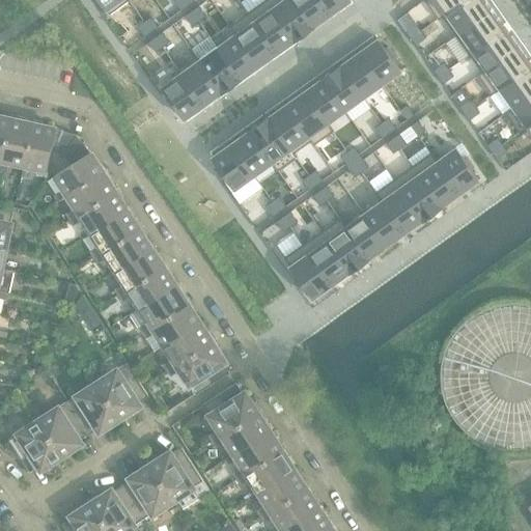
[(93,0),(95,1),(96,0),(99,0),(109,14),(128,0),(93,0)]
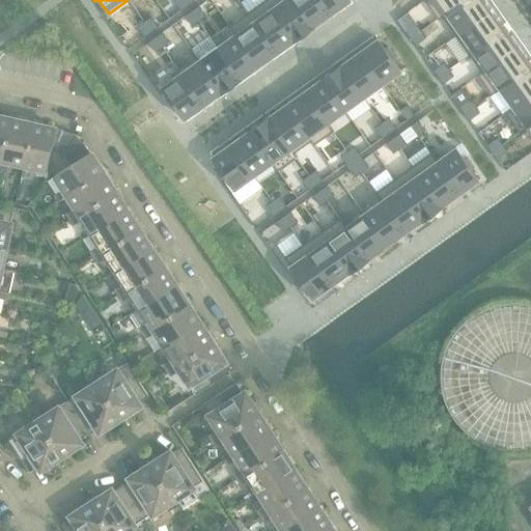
[(183,0),(172,0),(180,10),(187,5),(183,0)]
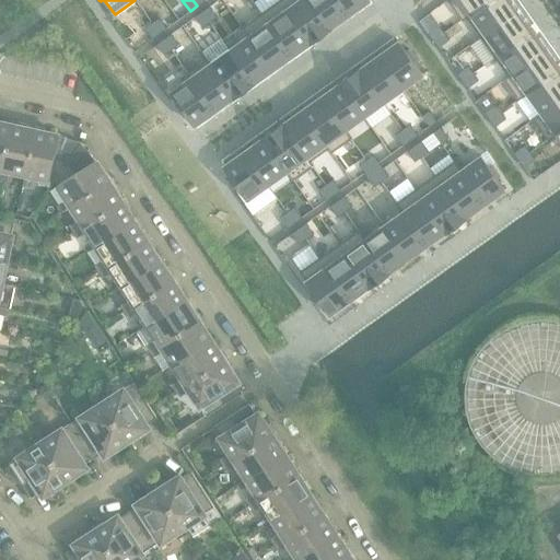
[(279,0),(260,13),(291,56),(311,43),(279,0)]
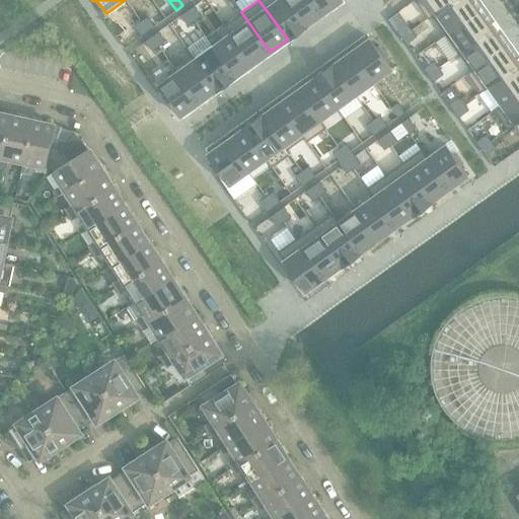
[(286,0),(258,0),(288,40),(305,26),(286,0)]
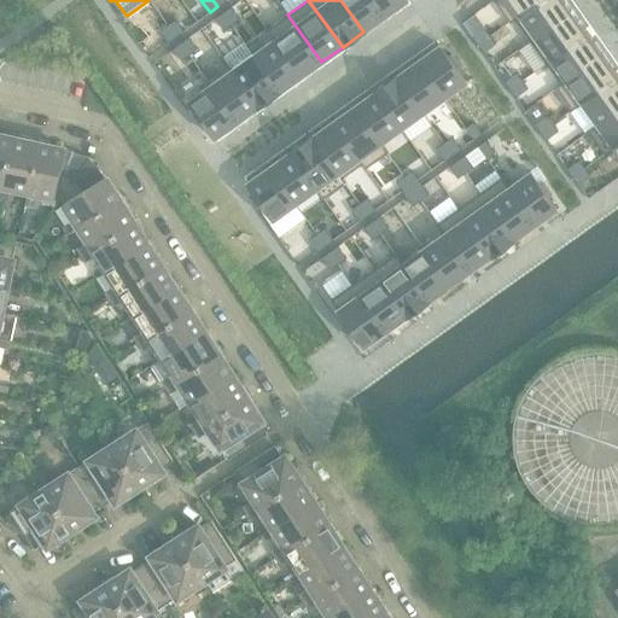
[(373,0),(340,0),(363,31),(385,17),(373,0)]
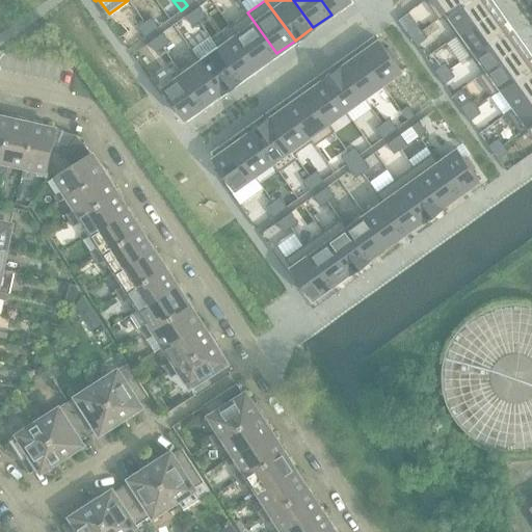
[(321,0),(331,15),(350,1),(349,0),(321,0)]
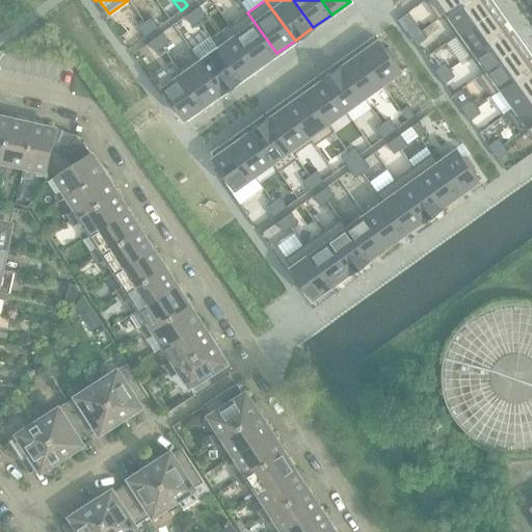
[(425,0),(424,0),(439,20),(443,17),(446,14),(464,0),(425,0)]
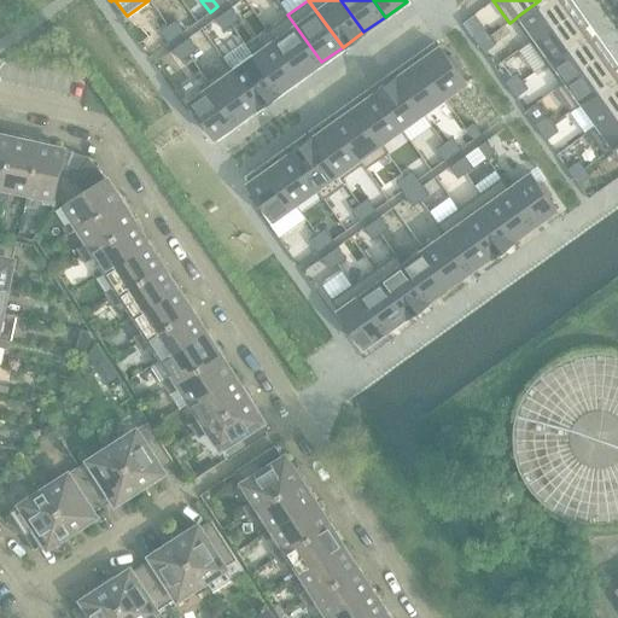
[(540,0),(518,16),(514,19),(530,41),(572,11),(564,0),(540,0)]
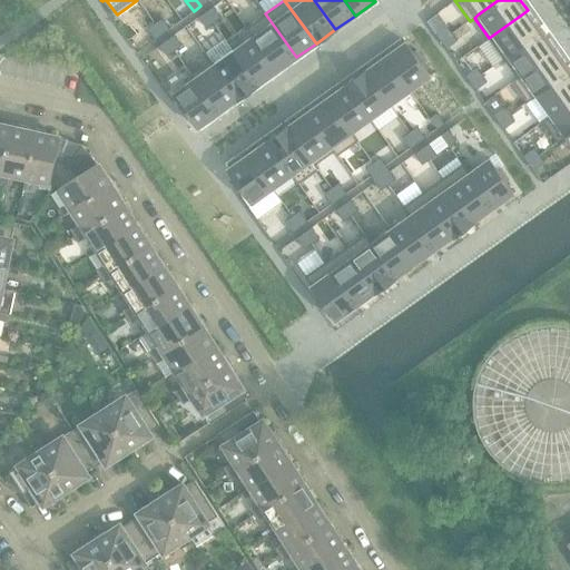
[(212,7),(205,11),(213,22),(219,18),(212,7)]
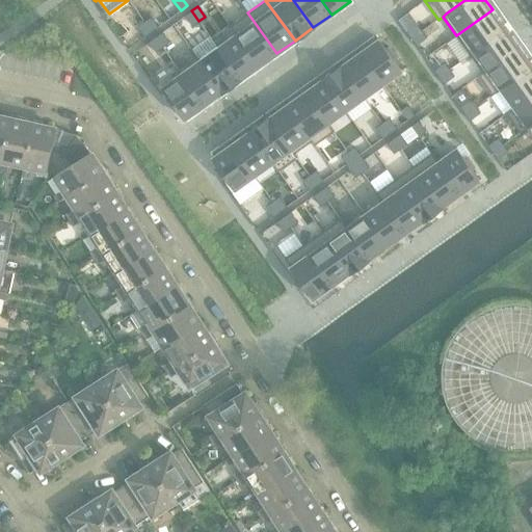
[(493,9),(456,35),(470,55),(506,29),(493,9)]
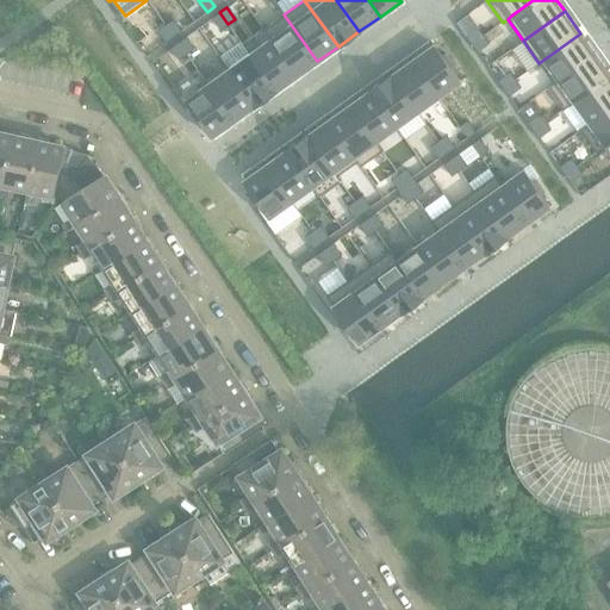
[(219,12),(211,18),(219,30),(228,24),(219,12)]
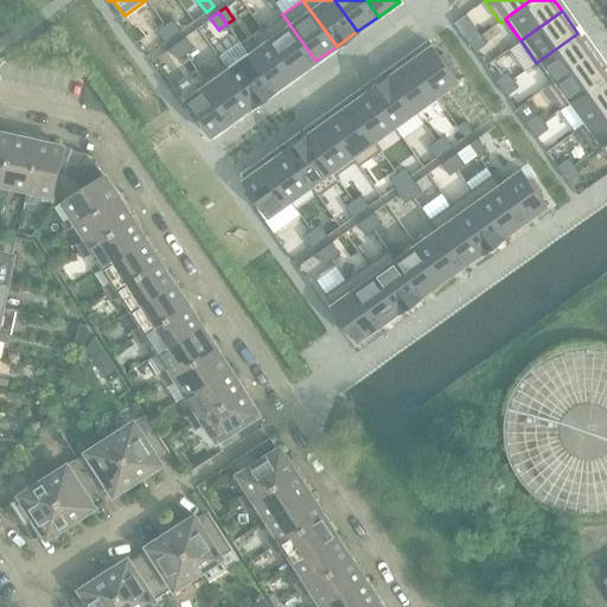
[(282,14),(262,30),(268,39),(295,76),(315,61),(282,14)]
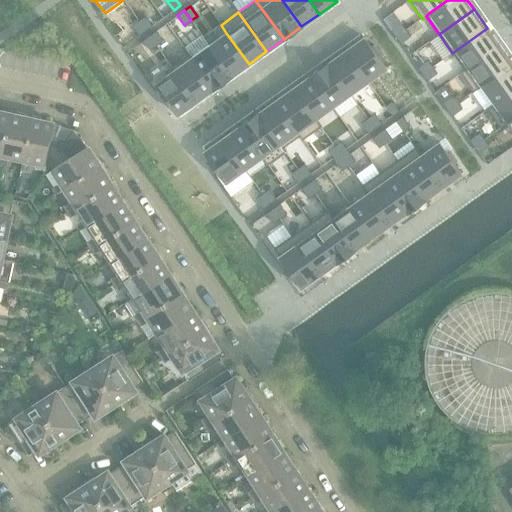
[(145,16),(138,21),(145,31),(152,26),(145,16)]
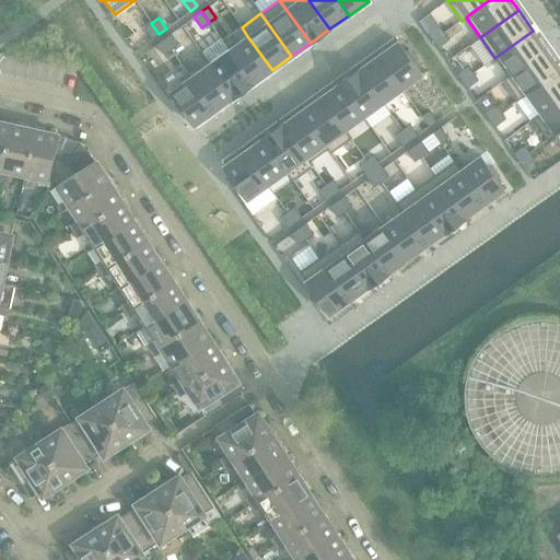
[(151,23),(143,28),(151,38),(159,34),(151,23)]
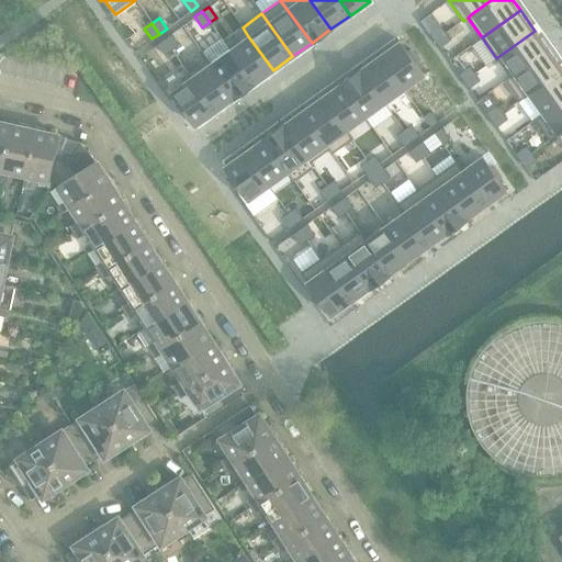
[(439,27),(429,34),(434,41),(444,33),(439,27)]
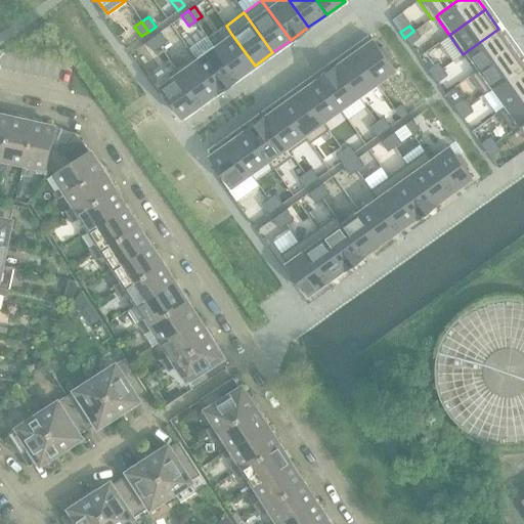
[(498,29),(463,54),(477,74),(513,47),(498,29)]
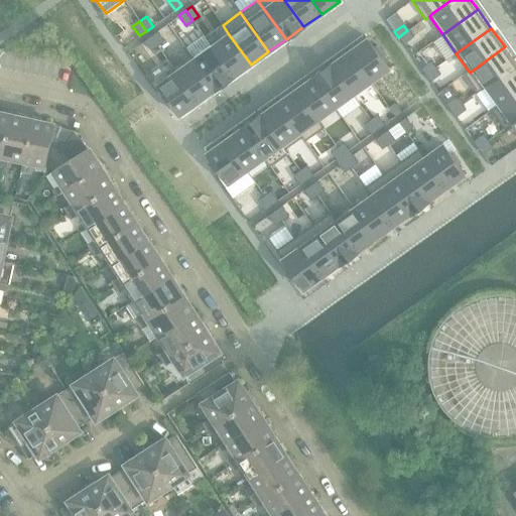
[(407,30),(398,37),(403,44),(412,37),(407,30)]
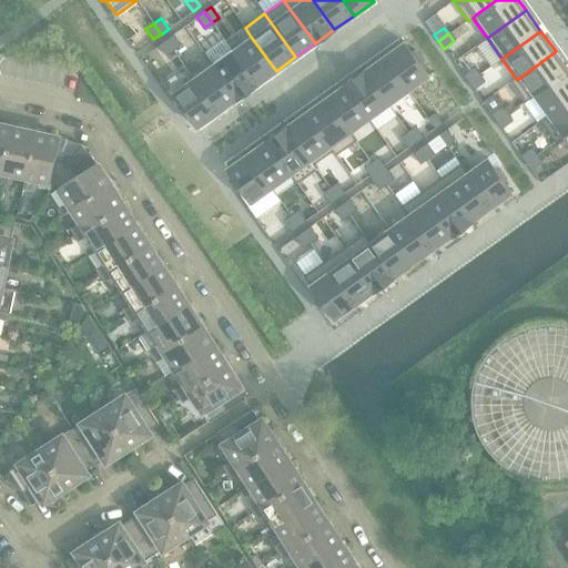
[(172,34),(165,40),(173,50),(180,46),(172,34)]
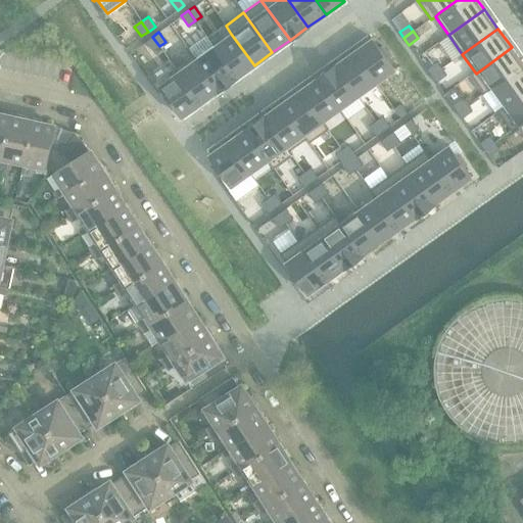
[(231,34),(214,46),(236,79),(254,65),(231,34)]
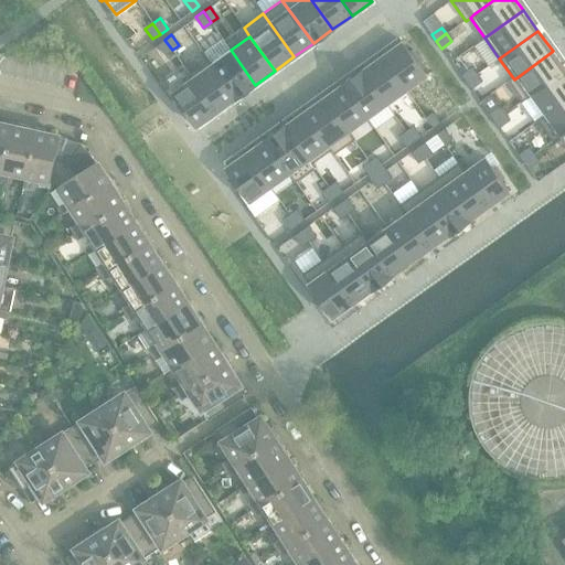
[(164,40),(157,45),(164,55),(172,50),(164,40)]
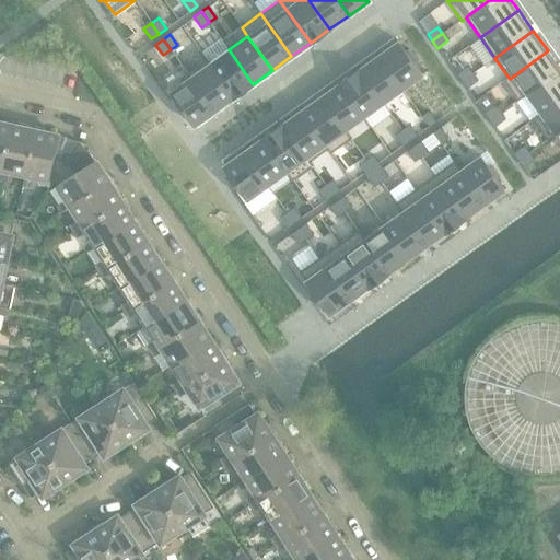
[(398,41),(377,55),(403,90),(422,76),(415,63),(417,61),(409,49),(406,53),(398,41)]
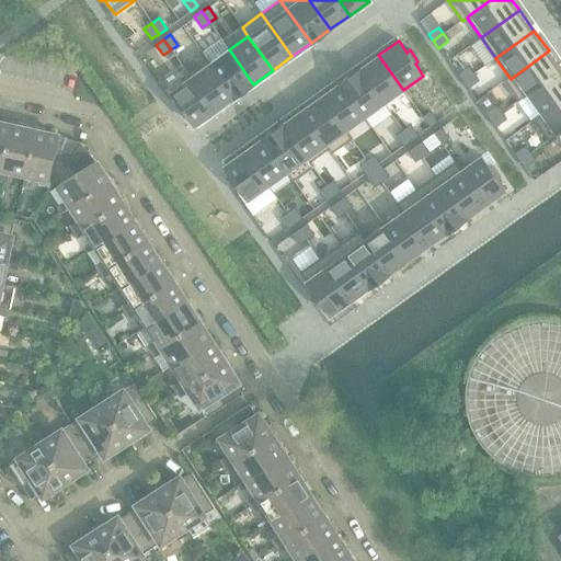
[(229,49),(209,64),(235,98),(253,84),(229,49)]
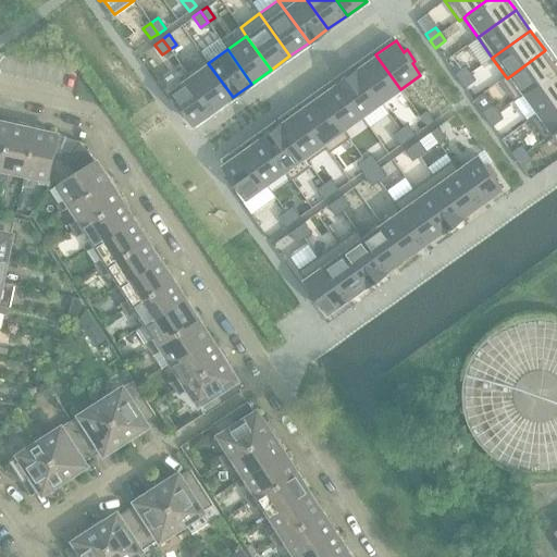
[(507,78),(503,81),(516,99),(524,94),(556,69),(556,66),(545,50),(507,78)]
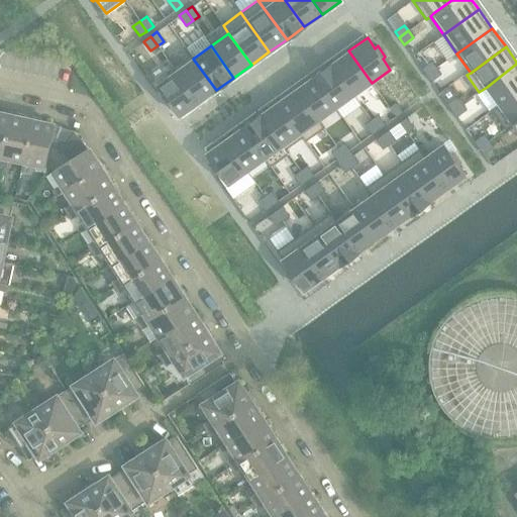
[(348,50),(331,64),(353,95),(372,83),(348,50)]
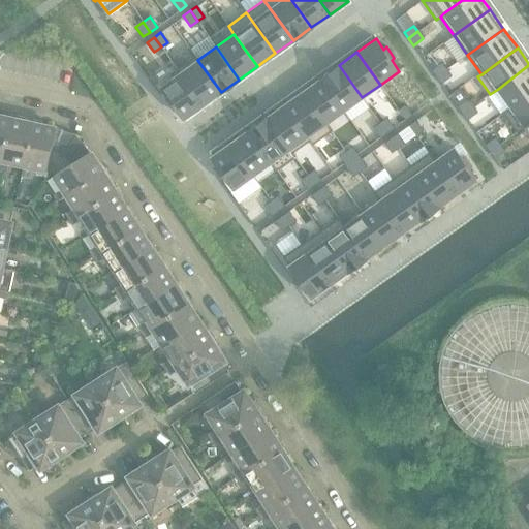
[(194,56),(177,69),(180,72),(203,105),(221,92),(197,60),(194,56)]
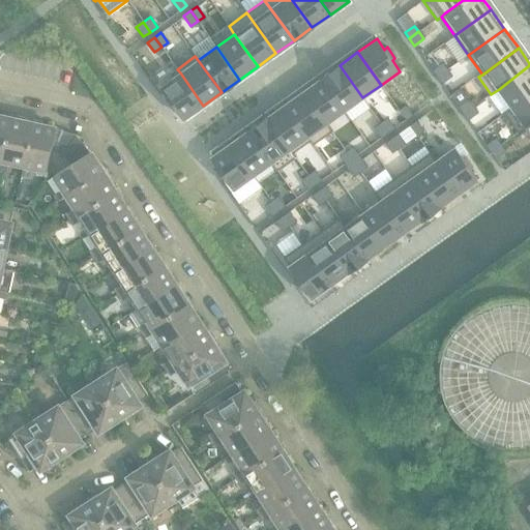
[(442,63),(434,70),(438,77),(447,69),(442,63)]
